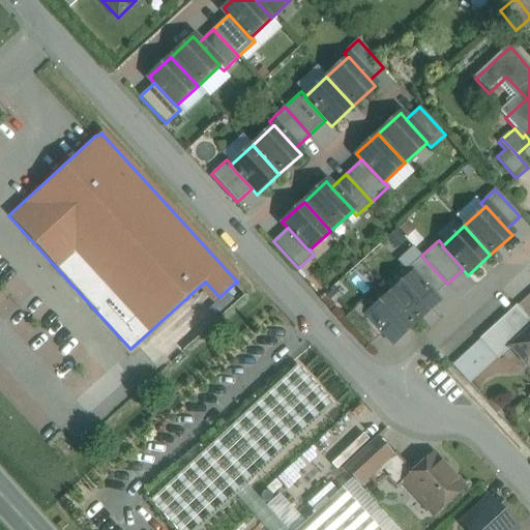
[(447,284),(421,256),(406,270),(410,274),(411,273),(433,297),(447,284)]
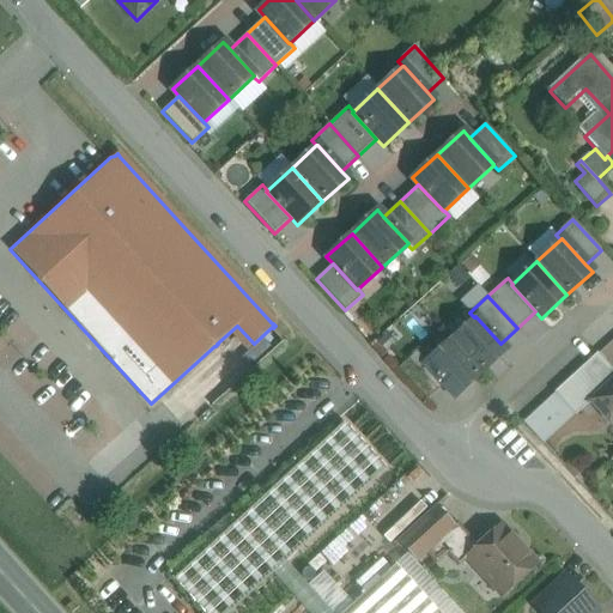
[(501,344),(475,316),(474,317),(450,340),(481,374),(507,351),(501,344)]
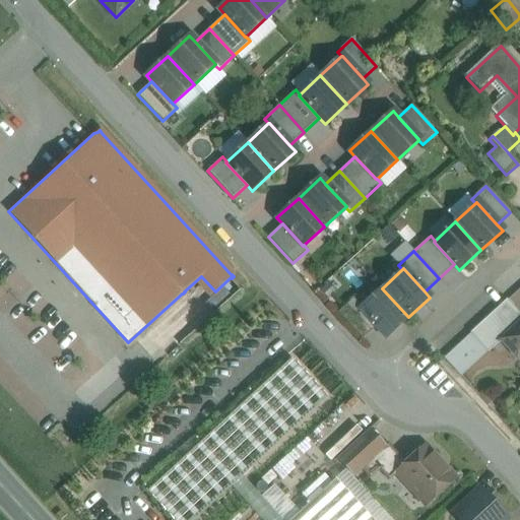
[(408,317),(382,288),(362,308),(361,308),(377,326),(386,336),(408,317)]
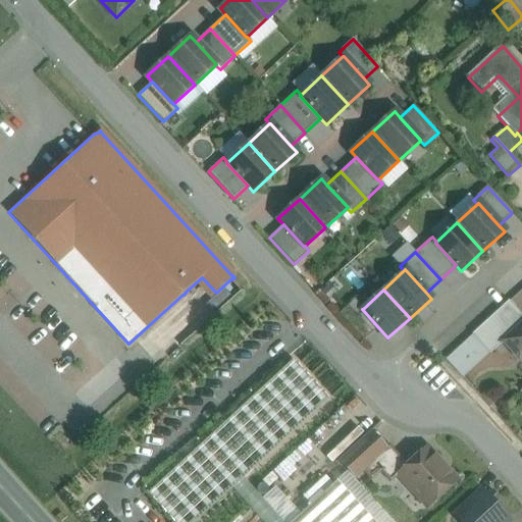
[(363,309),(355,300),(340,314),(364,341),(378,327),(362,309),(363,309)]
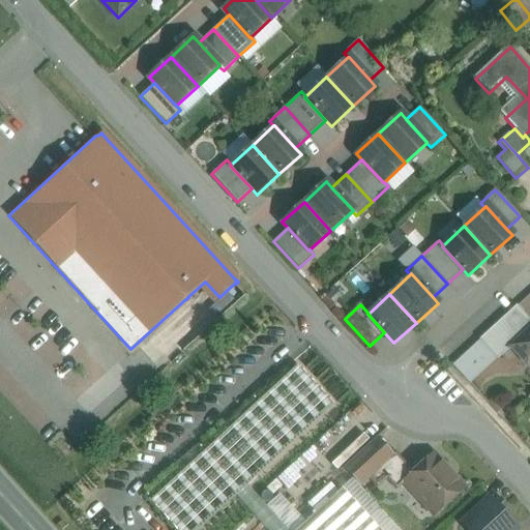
[(529,327),(529,320),(517,305),(506,315),(524,333),(529,327)]
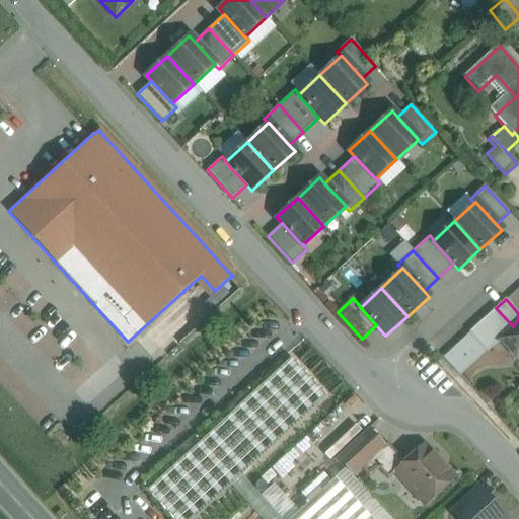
[(513,326),(496,308),(487,316),(504,335),(513,326)]
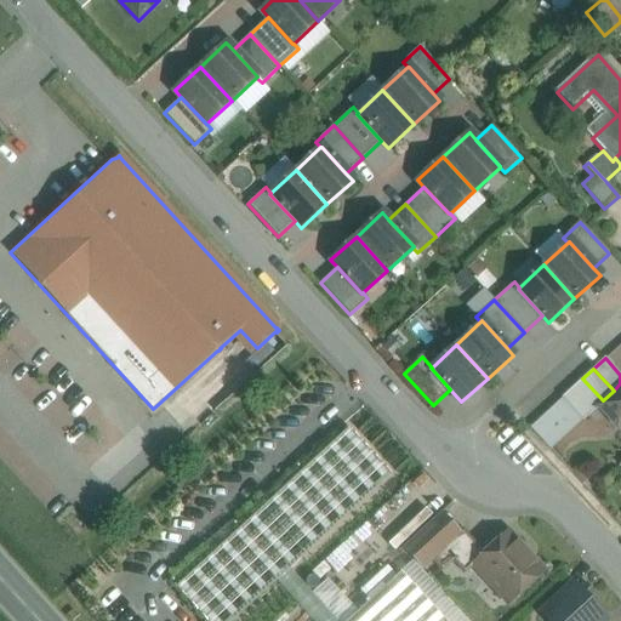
[(603,400),(582,379),(573,388),(592,410),(602,402),(603,400)]
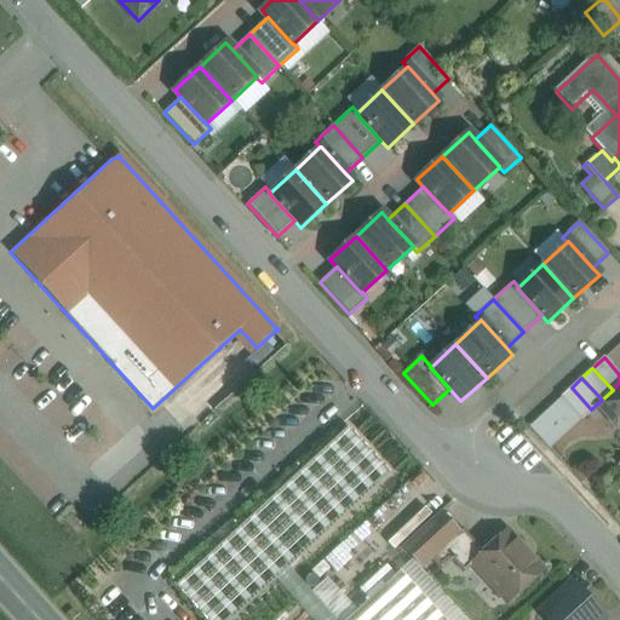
[(619,383),(613,390),(602,400),(601,401),(616,418),(619,413),(619,383)]
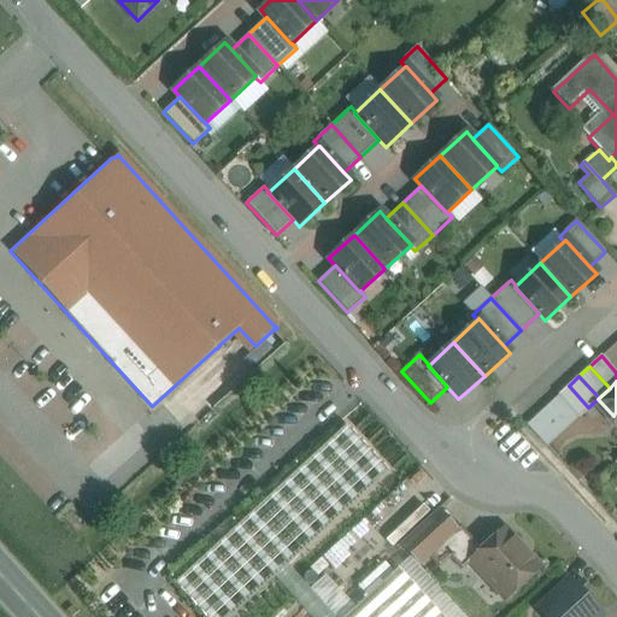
[(588,407),(569,386),(558,395),(577,418),(588,407)]
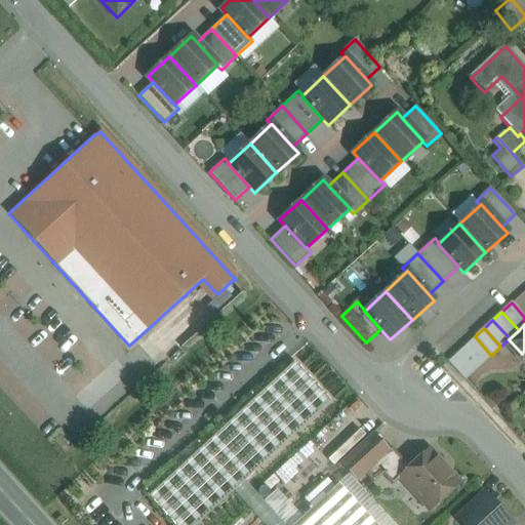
[(491,356),(475,337),(466,346),(483,363),(491,356)]
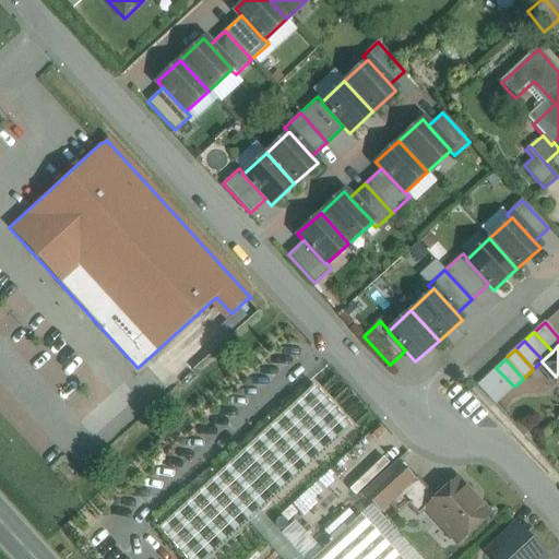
[(514,387),(496,368),(487,377),(504,396),(514,387)]
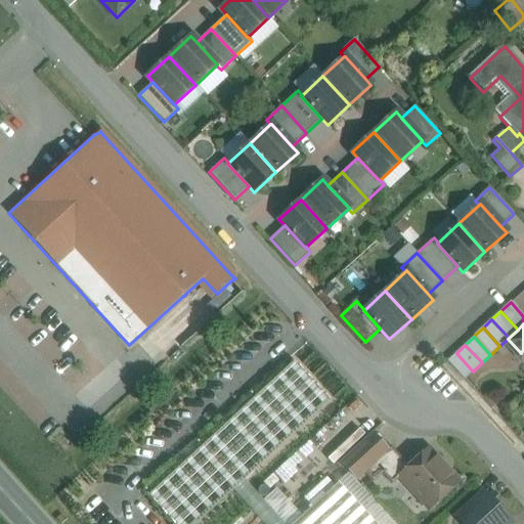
[(456,353),(447,361),(464,380),(473,372),(456,353)]
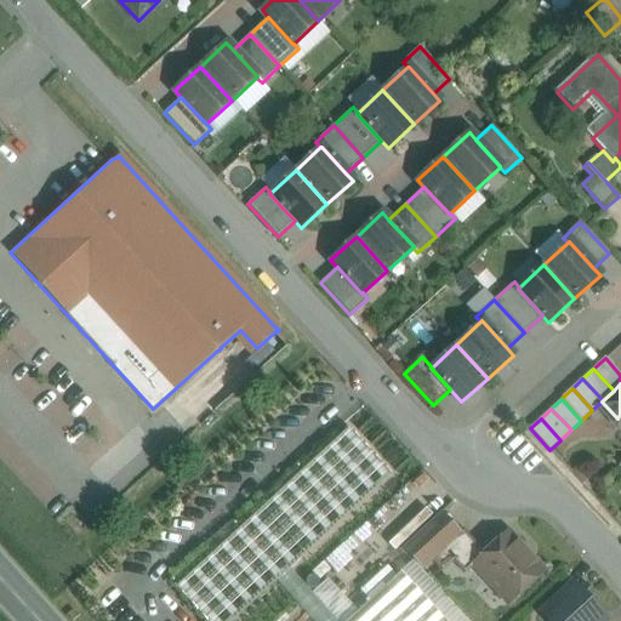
[(348,428),(175,587),(205,620),(232,620),(289,569),(391,476),(348,428)]
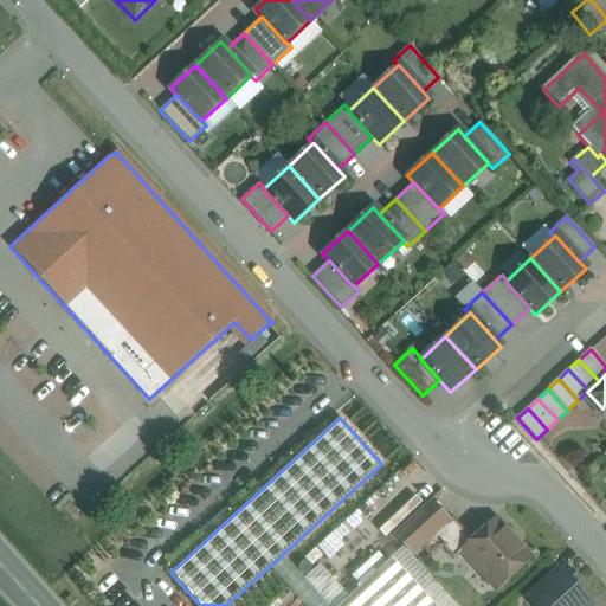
[(472,540),(451,516),(419,546),(431,558),(442,548),(452,560),(462,552),(461,552),(472,540)]
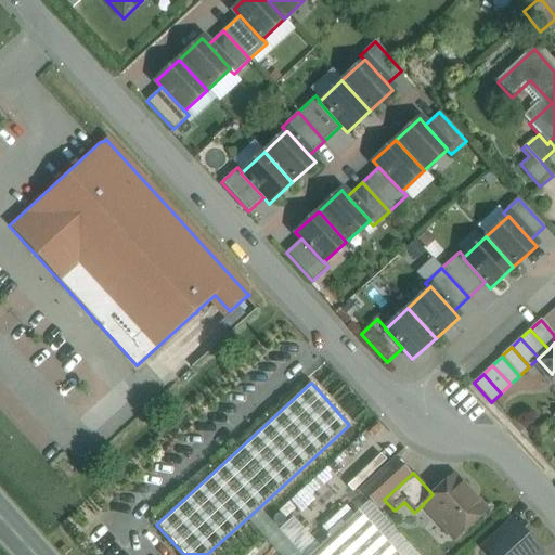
[(433,494),(422,505),(423,505),(453,539),(486,510),(454,476),(433,494)]
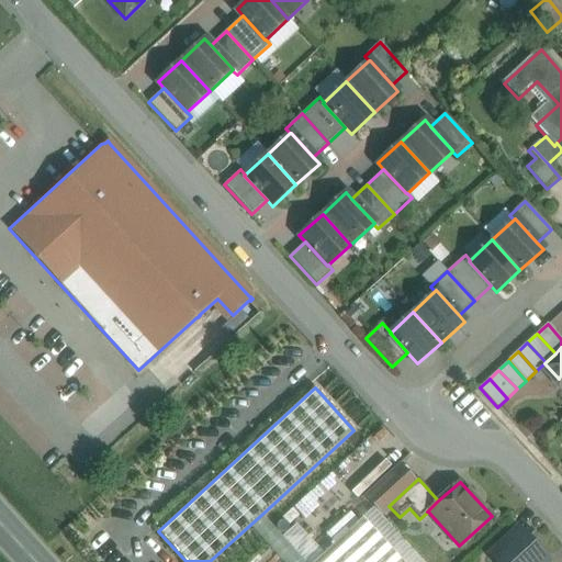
[(303,561),(261,515),(210,561),(303,561)]
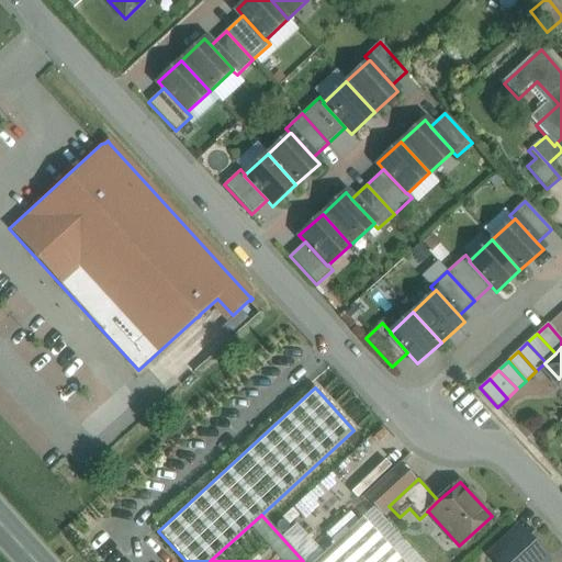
[(402,561),(371,528),(334,561),(402,561)]
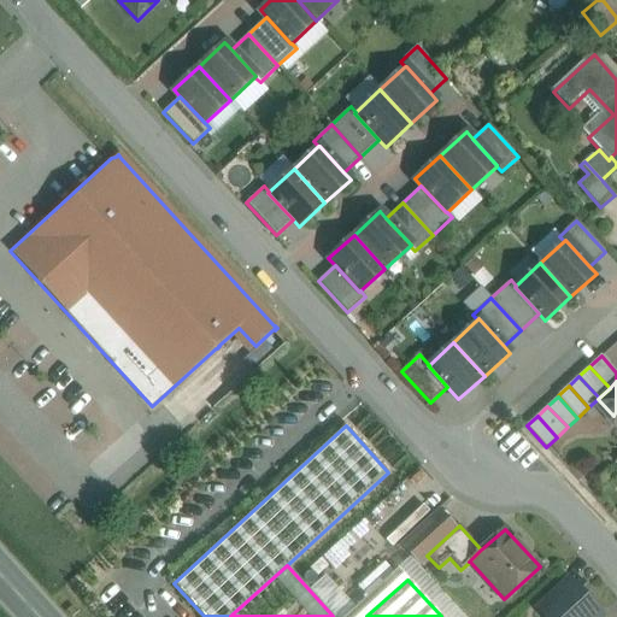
[(599,616),(601,615),(569,580),(536,609),(544,616),(599,616)]
